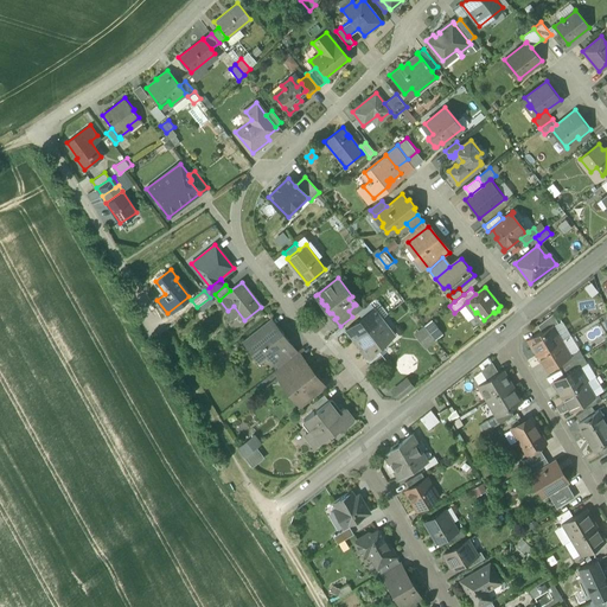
[(370,302),(358,312),(362,318),(374,310),(374,308),(370,302)]
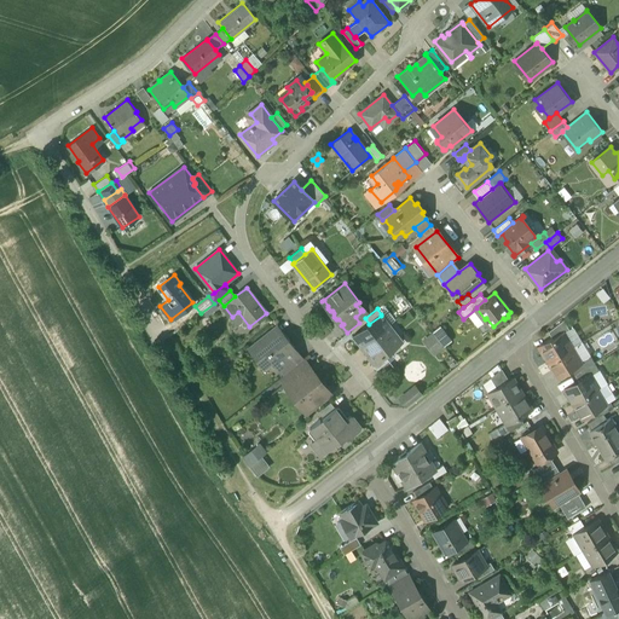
[(369,324),(354,335),(363,346),(388,325),(381,316),(369,324)]
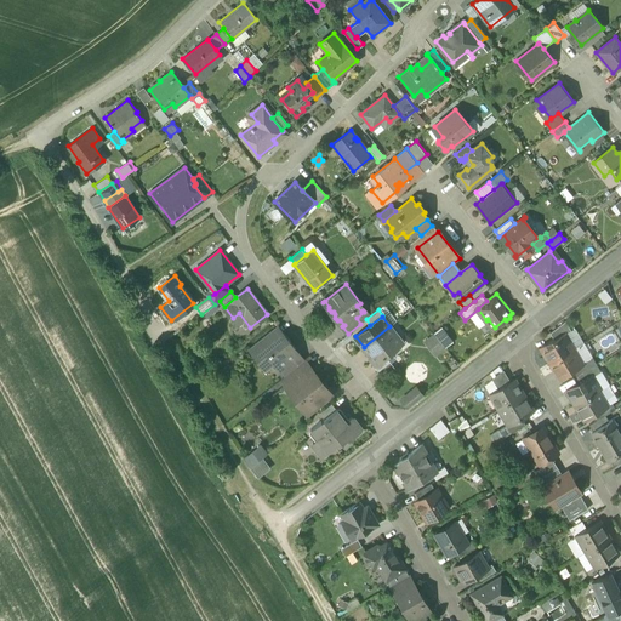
[(565,320),(550,332),(553,339),(564,332),(564,334),(570,330),(565,320)]
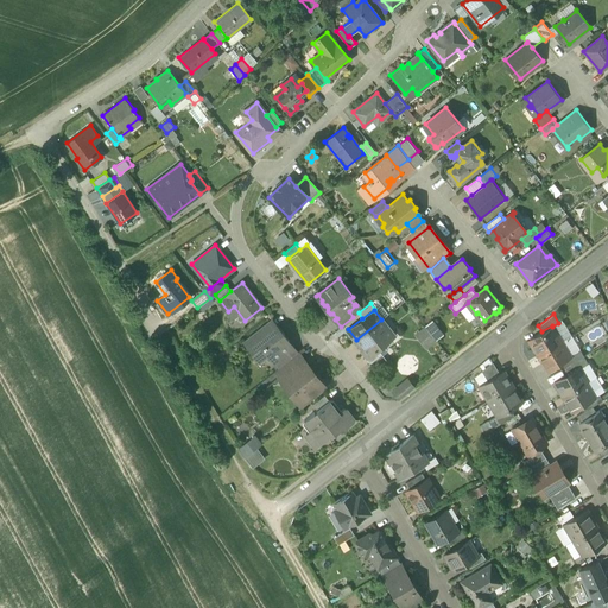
[(381,320),(356,340),(362,347),(361,348),(367,355),(377,347),(393,334),(381,320)]
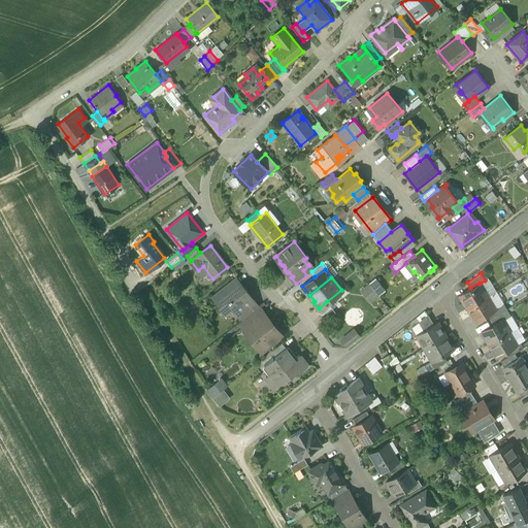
[(234,279),(212,297),(222,309),(229,303),(238,315),(254,301),(244,290),(243,291),(234,279)]
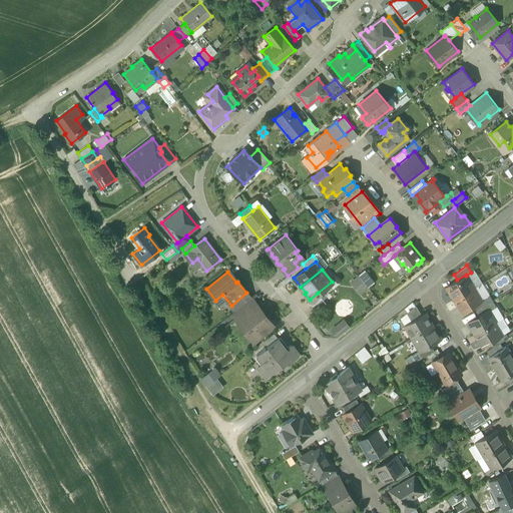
[(457,280),(446,286),(454,300),(474,288),(466,276),(466,275),(457,280)]
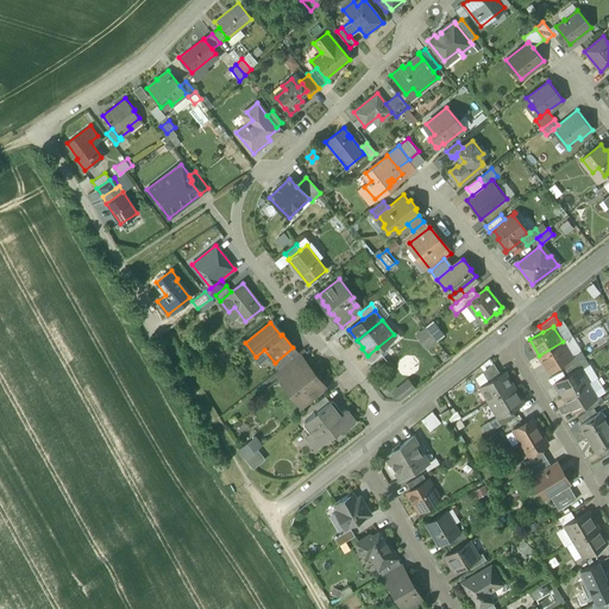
[(426,327),(418,333),(427,346),(435,339),(426,327)]
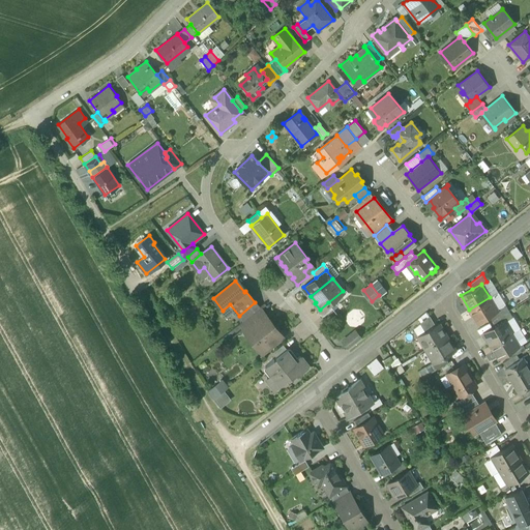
[(490,297),(469,310),(476,321),(488,315),(497,310),(496,307),(490,297)]
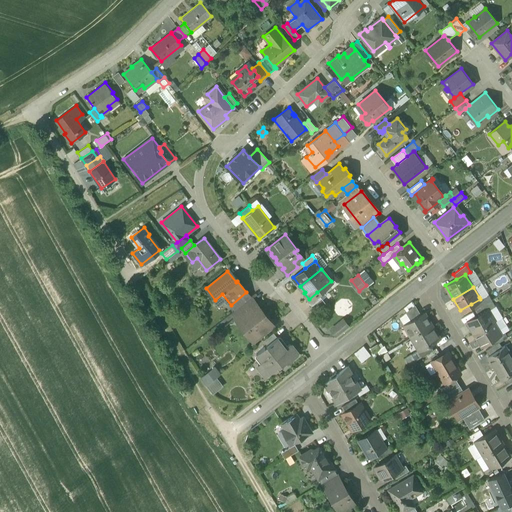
[(246,292),(231,305),(235,310),(249,299),(251,297),(246,292)]
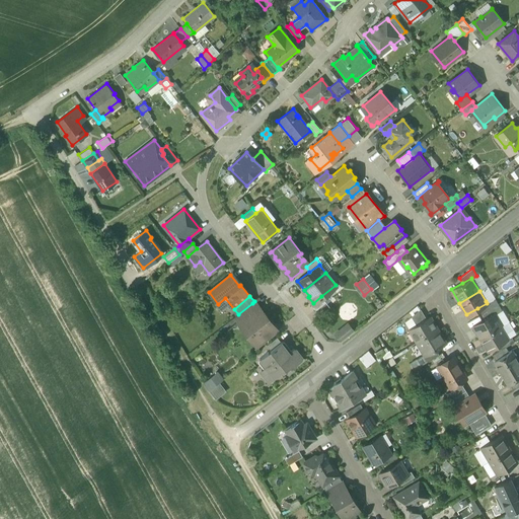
[(321,296),(313,303),(311,304),(315,310),(325,302),(321,296)]
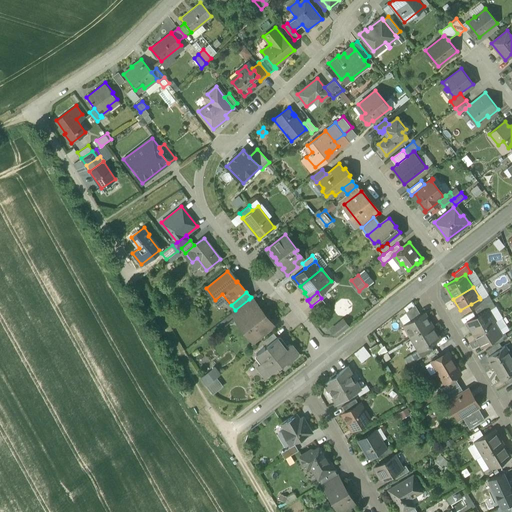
[(488,292),(479,297),(480,299),(471,304),(474,309),(492,299),(488,292)]
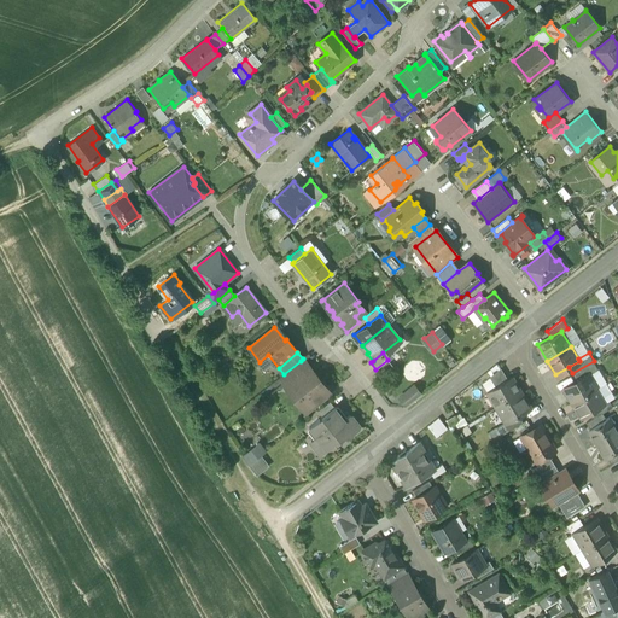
[(395,367),(388,360),(375,369),(382,377),(395,367)]
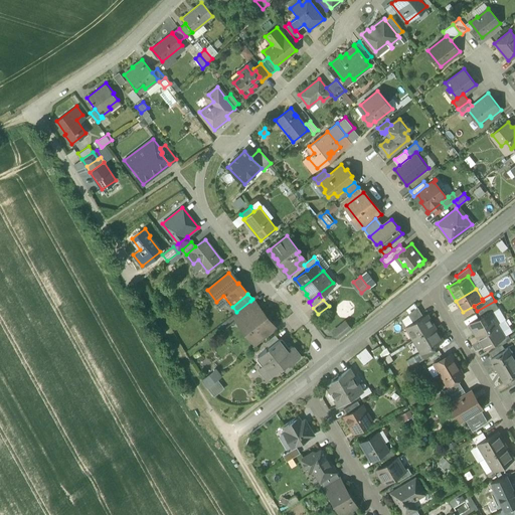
[(236,312),(232,315),(236,320),(240,317),(254,305),(250,301),(236,312)]
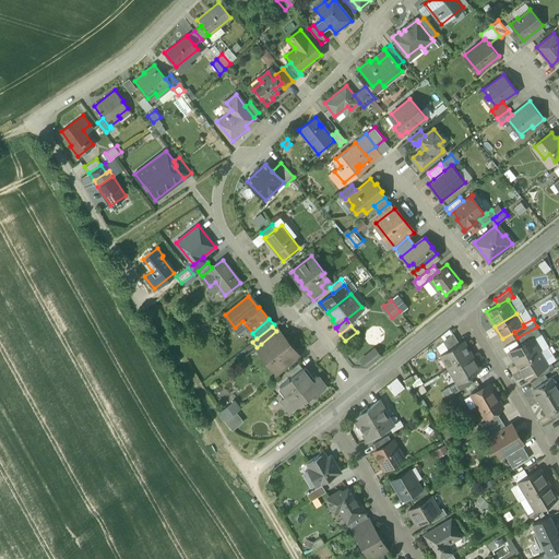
[(537,326),(518,337),(522,343),(532,336),(533,337),(540,333),(537,326)]
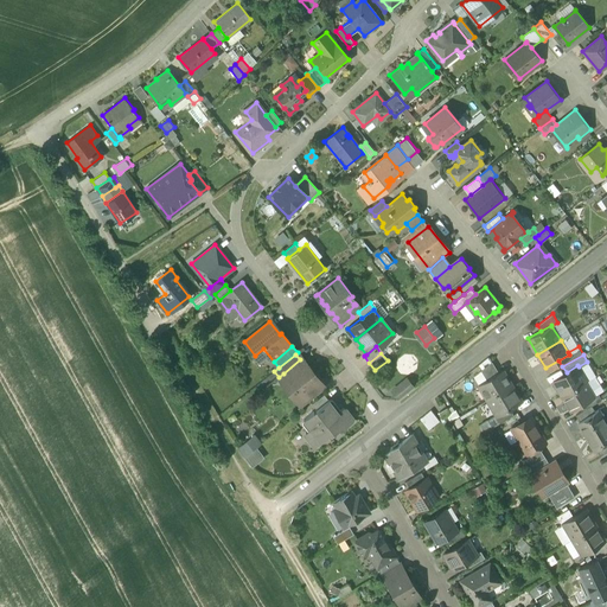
[(300,359),(283,374),(279,377),(299,403),(323,384),(315,376),(314,377),(300,359)]
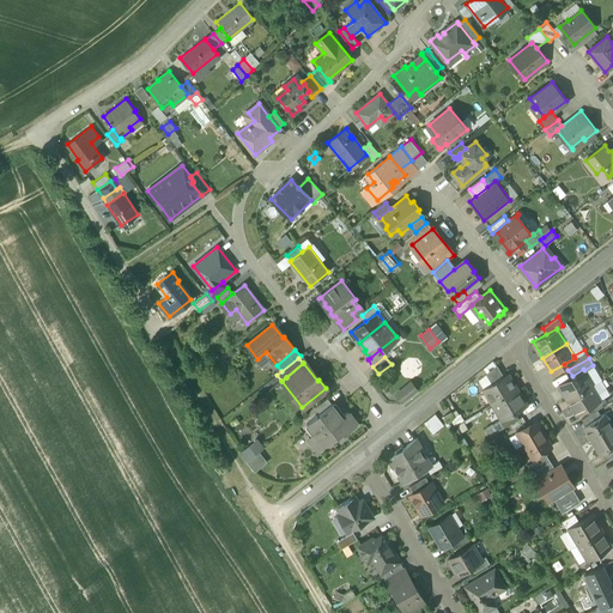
[(497,364),(486,374),(492,383),(504,376),(497,364)]
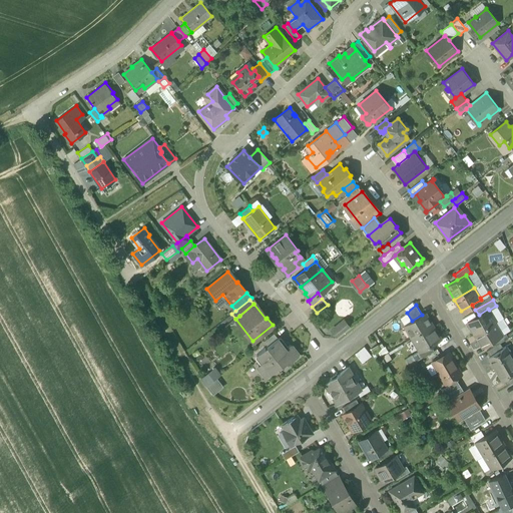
[(479,315),(468,322),(475,334),(494,322),(496,321),(489,310),(488,309),(479,315)]
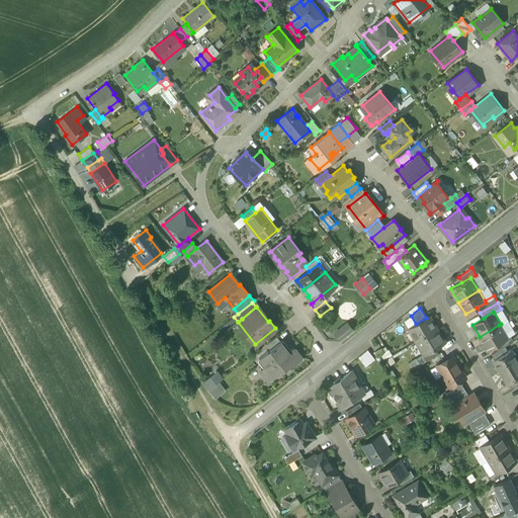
[(416,324),(409,328),(416,340),(417,340),(436,328),(429,316),(426,318),(416,324)]
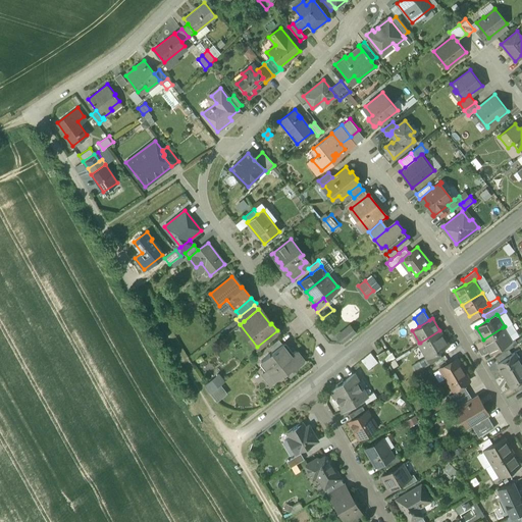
[(352,322),(338,334),(346,343),(359,329),(352,322)]
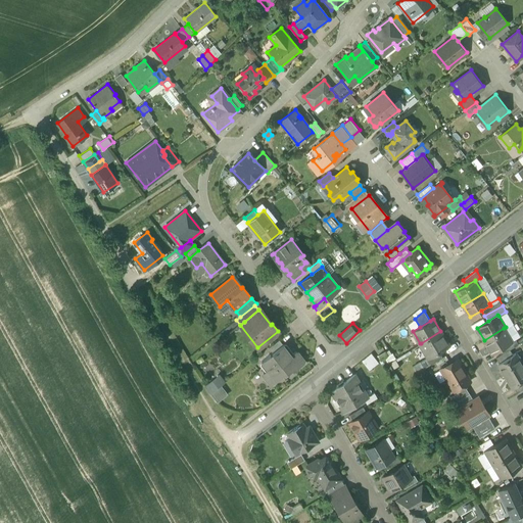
[(504,328),(484,340),(491,351),(503,345),(511,340),(511,339),(504,328)]
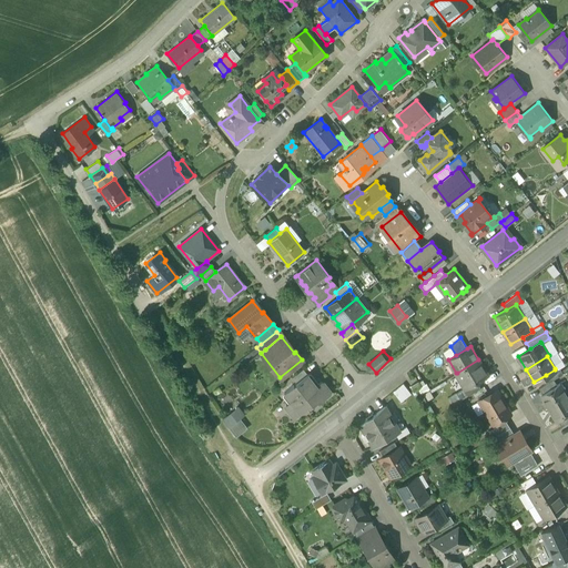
[(478,359),(457,373),(465,386),(466,387),(476,381),(487,374),(478,359)]
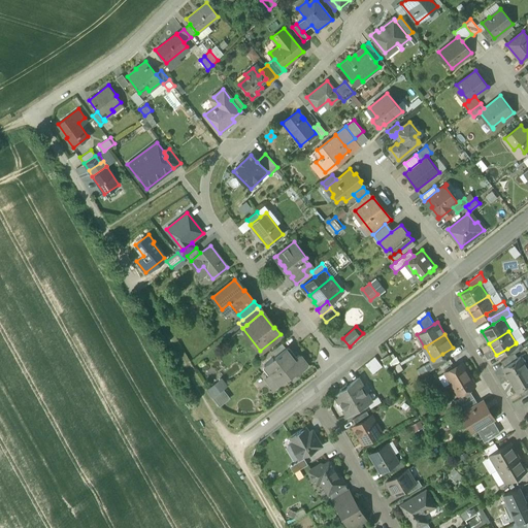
[(520,340),(516,342),(516,343),(507,349),(510,355),(515,352),(523,347),(520,340)]
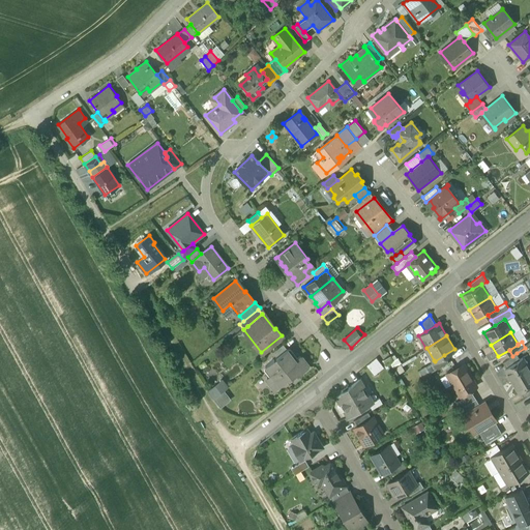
[(283,344),(272,352),(276,357),(287,349),(283,344)]
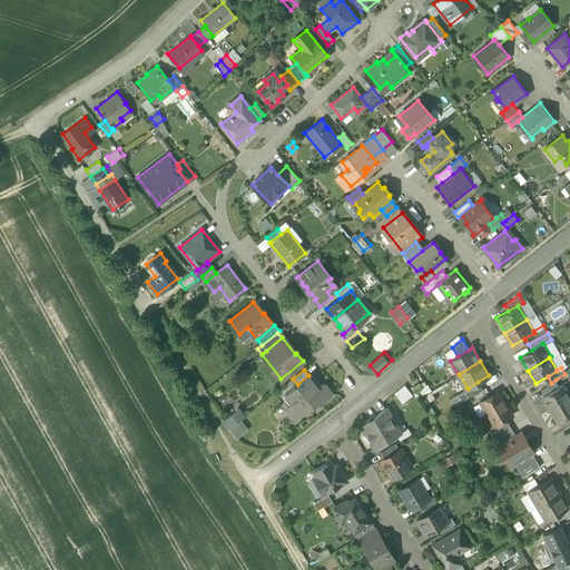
[(313,381),(308,375),(297,384),(285,393),(292,402),(287,406),(296,418),(311,405),(312,406),(318,401),(320,403),(330,394),(331,392),(324,384),(322,383),(316,387),(313,384),(313,381)]
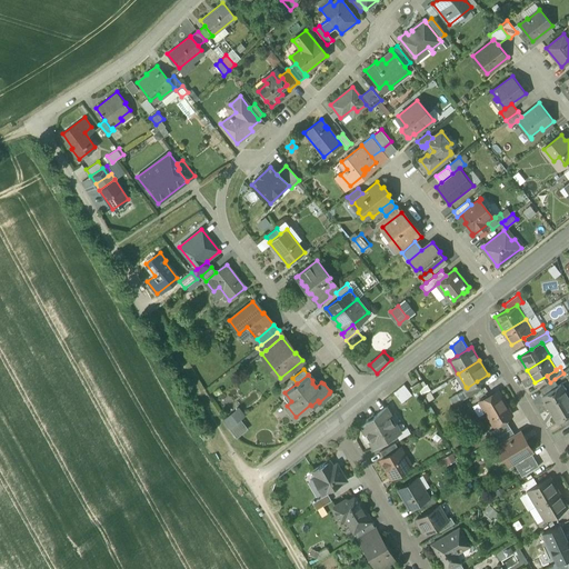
[(550,382),(540,388),(543,393),(558,385),(555,379),(550,382)]
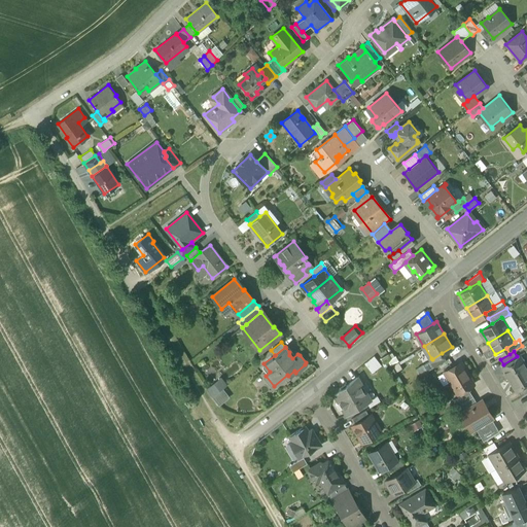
[(442,353),(432,359),(431,358),(428,360),(432,366),(446,359),(442,353)]
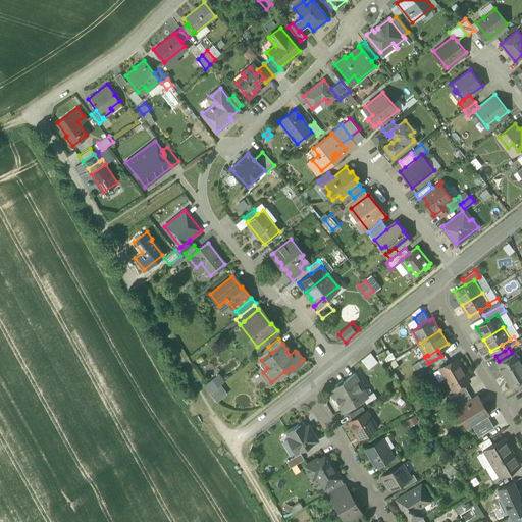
[(370,352),(360,360),(368,369),(377,361),(370,352)]
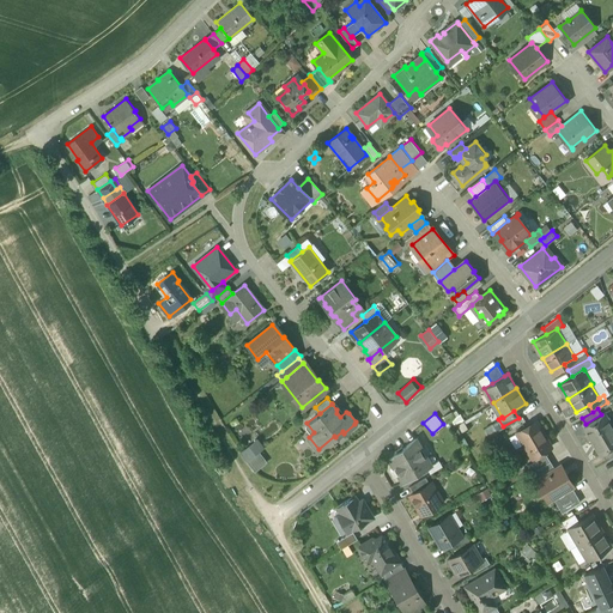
[(586,424),(584,425),(593,439),(612,426),(605,413),(601,414),(586,424)]
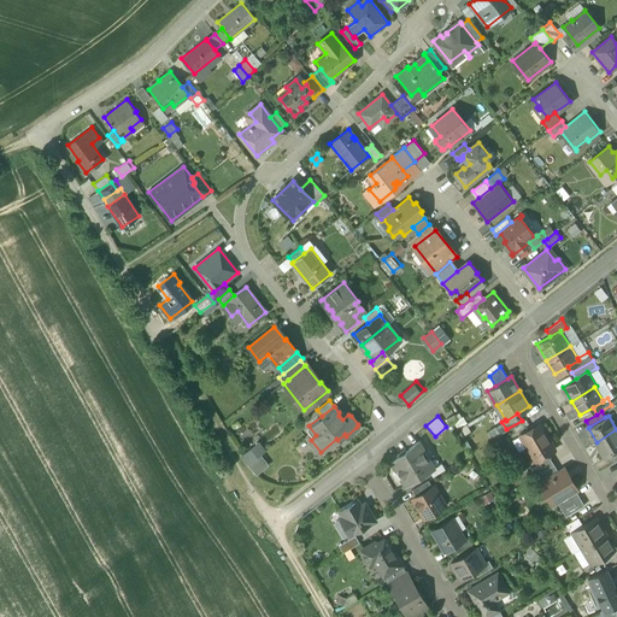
[(501,422),(495,425),(500,433),(506,429),(501,422)]
